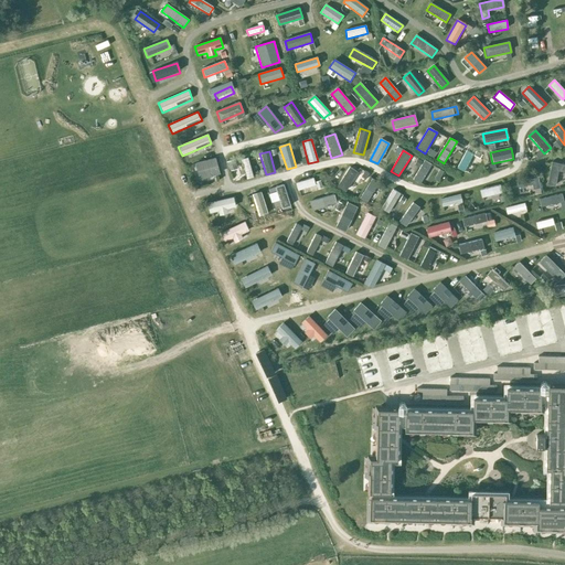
[(467,151),(457,170),(464,173),(473,155),(467,151)]
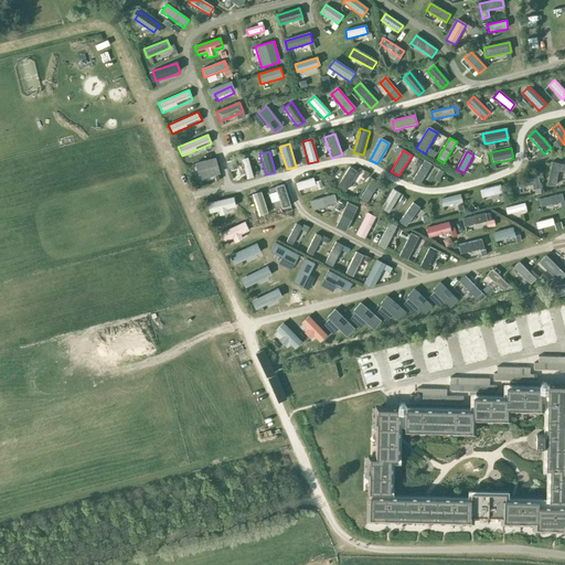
[(231,169),(240,166),(236,157),(227,160),(231,169)]
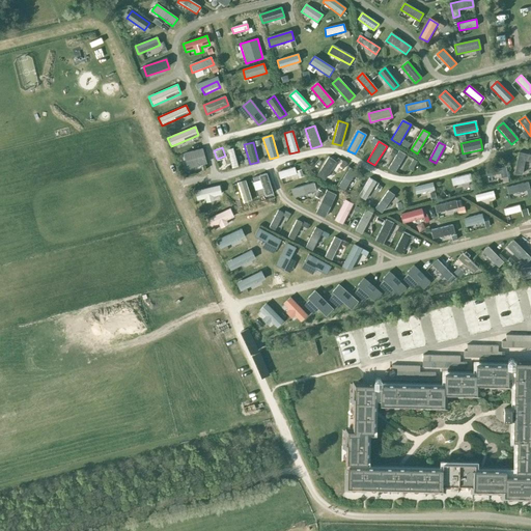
[(201,148),(182,155),(186,170),(206,164),(201,148)]
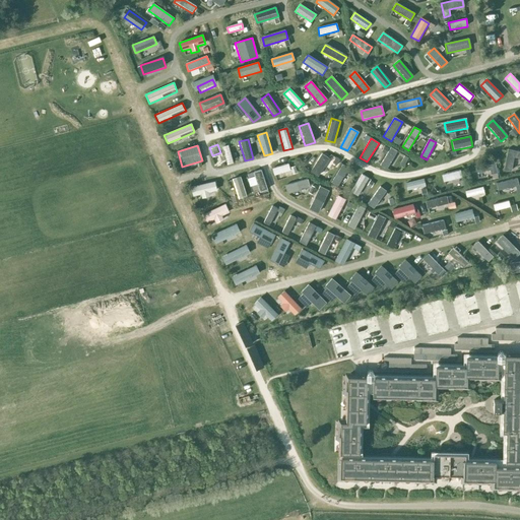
[(233,164),(228,145),(221,147),(226,166),(233,164)]
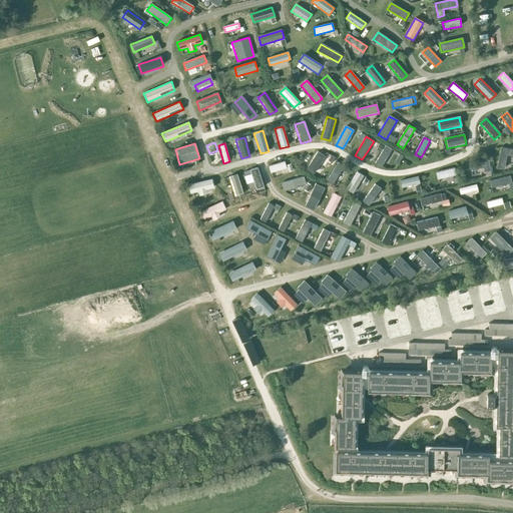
[(392,149),(385,145),(374,164),(380,168),(392,149)]
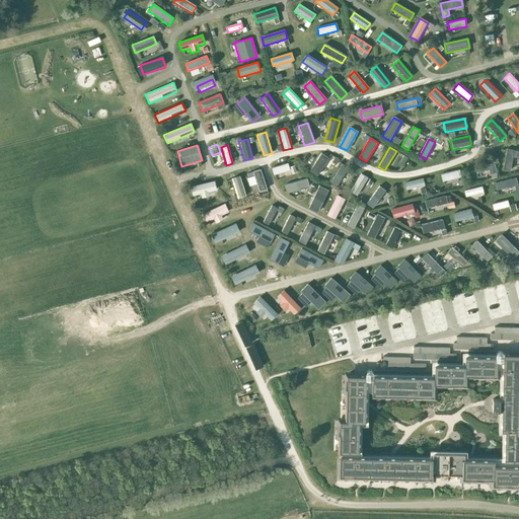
[(518,158),(518,151),(506,149),(502,170),(510,171),(513,158),(518,159),(518,158)]
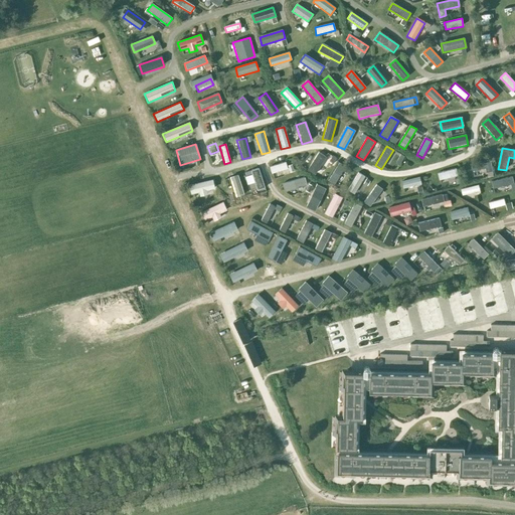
[(392,159),(400,164),(406,154),(398,150),(392,159)]
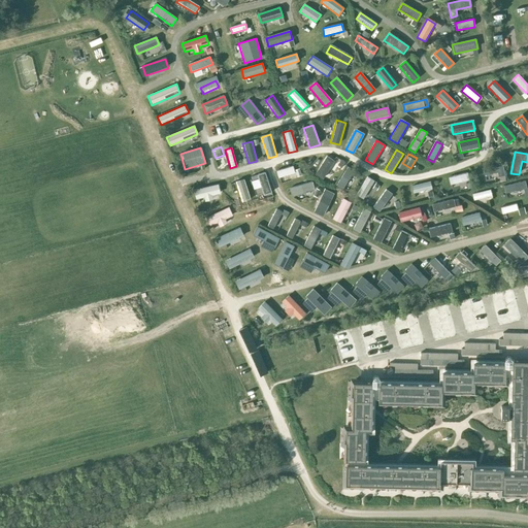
[(327,157),(315,175),(322,179),(334,162),(327,157)]
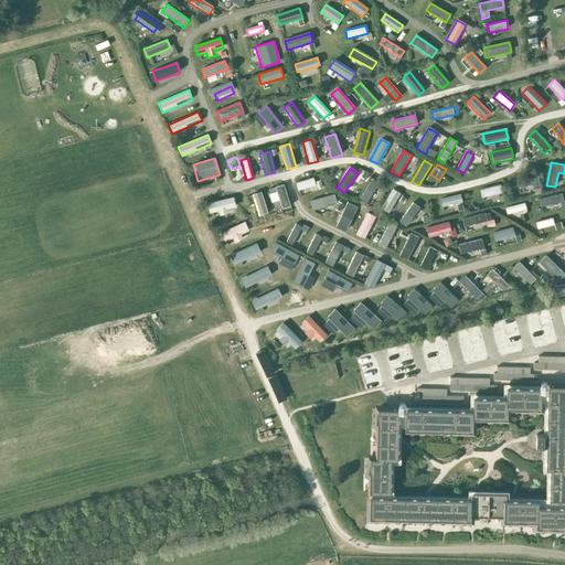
[(539,177),(516,181),(518,189),(533,185),(533,190),(541,188),(539,177)]
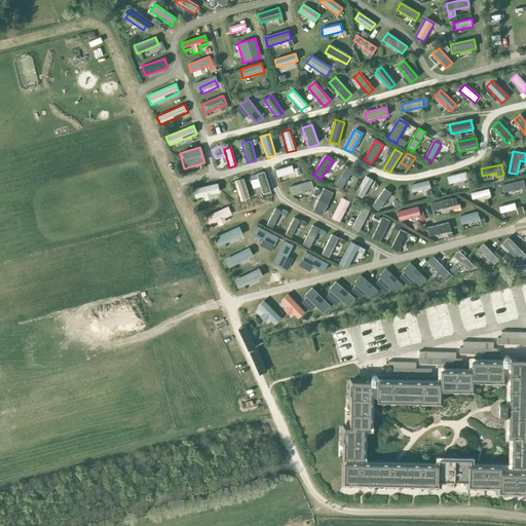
[(291,165),(274,171),(276,178),(293,173),(291,165)]
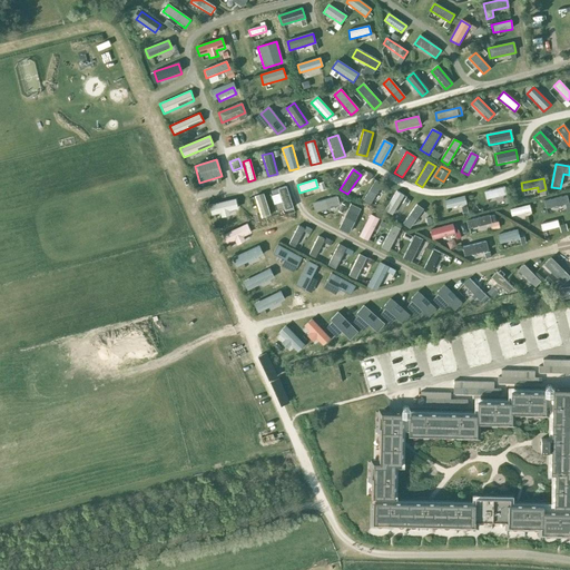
[(382,185),(375,180),(362,200),(370,205),(382,185)]
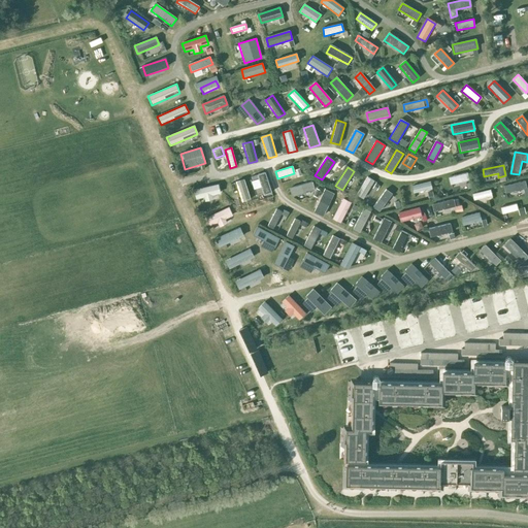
[(264,173),(256,175),(263,196),(271,193),(264,173)]
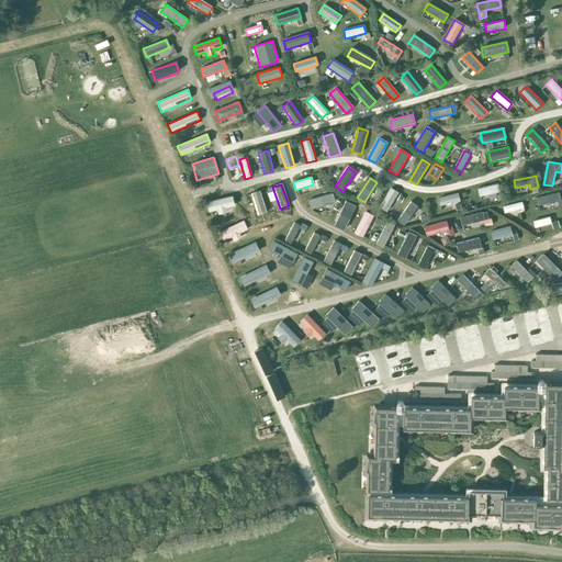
[(497,184),(476,190),(478,198),(499,192),(497,184)]
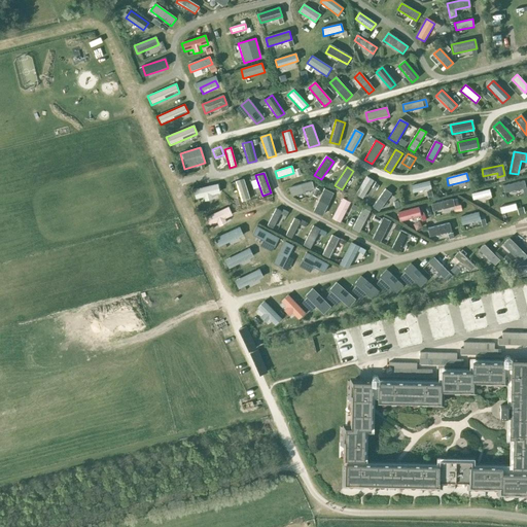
[(373,181),(366,177),(355,195),(362,199),(373,181)]
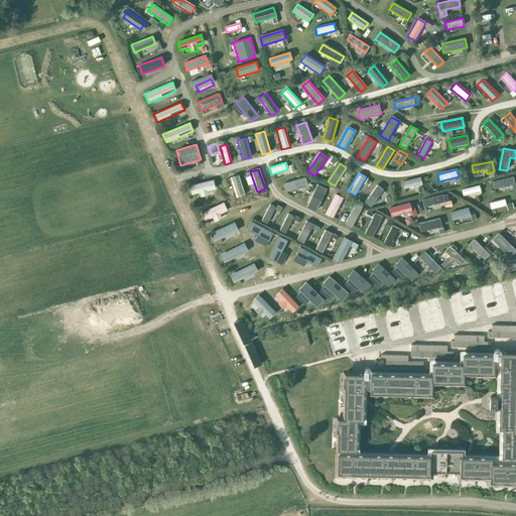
[(238,175),(229,178),(235,195),(229,197),(231,203),(238,201),(237,198),(244,196),(238,175)]
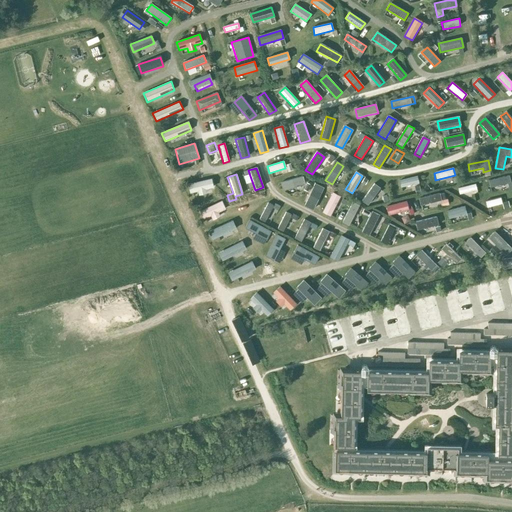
[(511,183),(509,176),(488,181),(490,188),(511,183)]
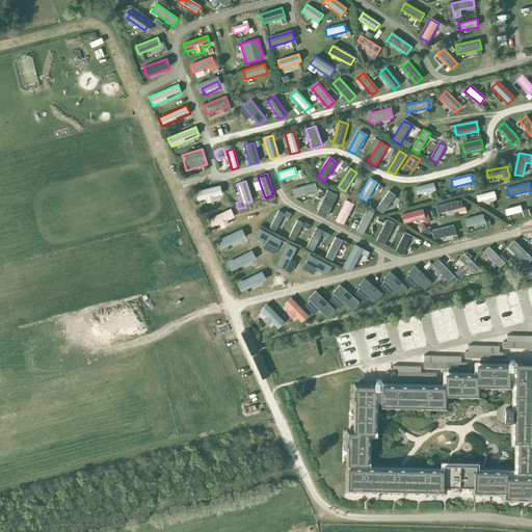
[(316,192),(314,184),(291,190),(293,198),(316,192)]
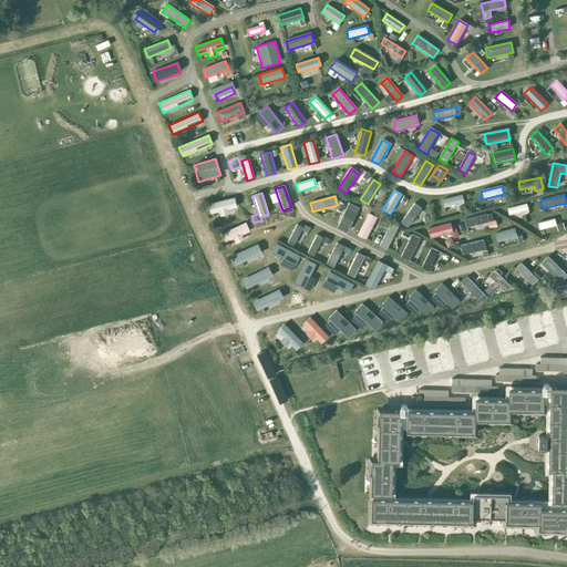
[(462,196),(442,200),(444,209),(464,204),(462,196)]
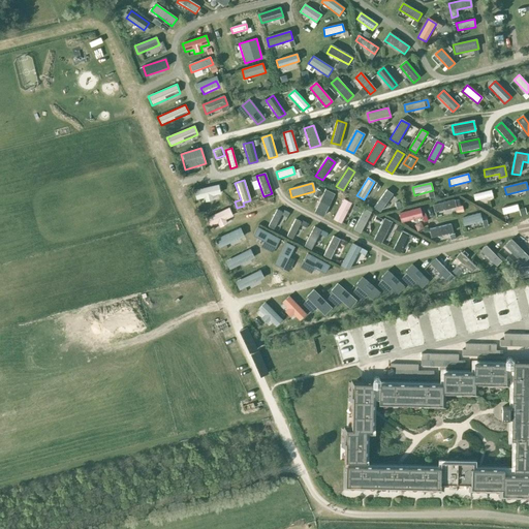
[(218,185),(193,191),(195,200),(204,198),(205,203),(213,200),(212,196),(220,194),(218,185)]
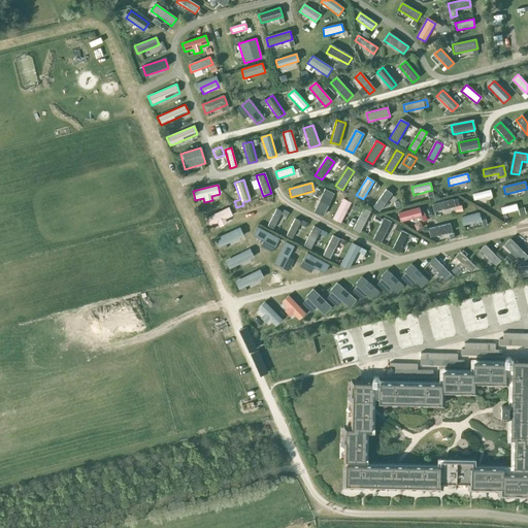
[(392,194),(386,190),(372,207),(378,212),(392,194)]
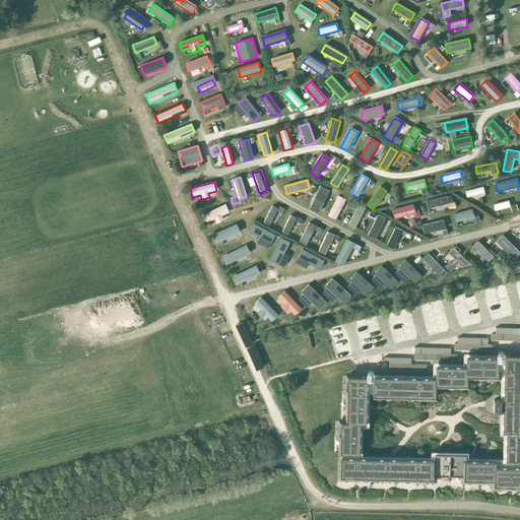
[(482,187),(465,192),(466,198),(484,193),(482,187)]
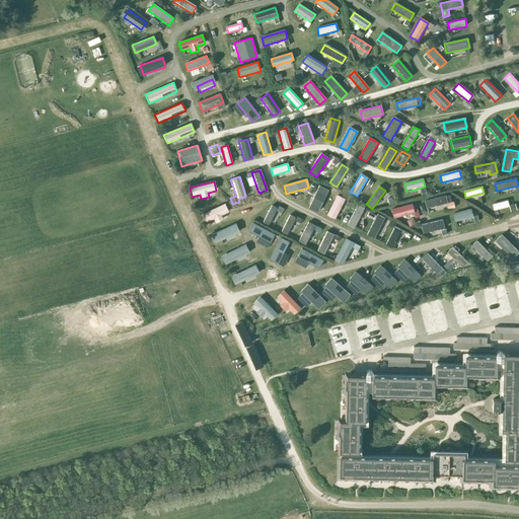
[(322,192),(316,189),(307,206),(313,209),(322,192)]
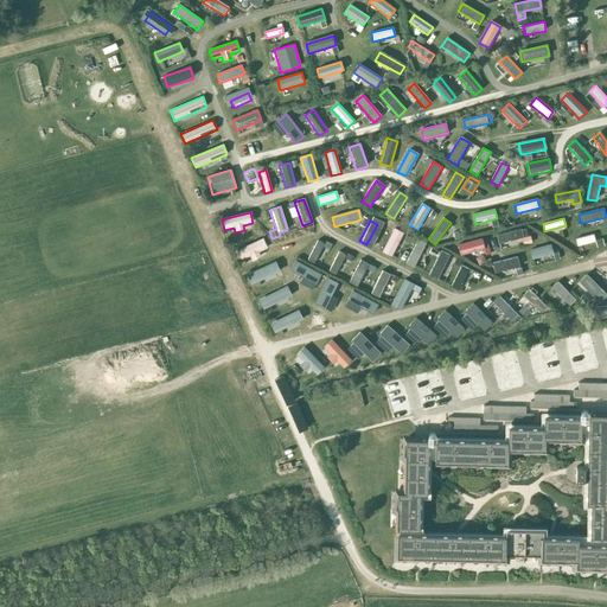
[(369,241),(374,243),(385,223),(379,221),(369,241)]
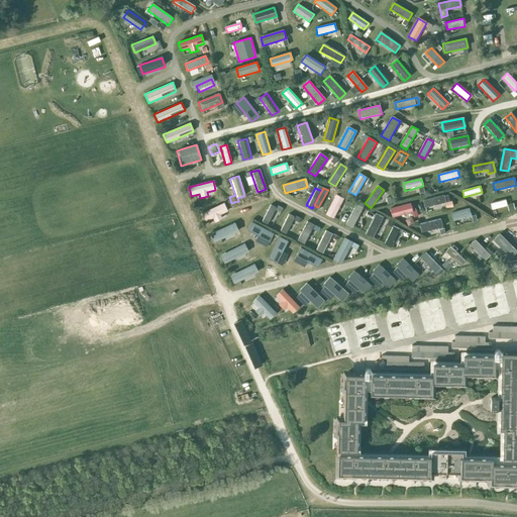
[(343,199),(335,195),(324,215),(332,219),(343,199)]
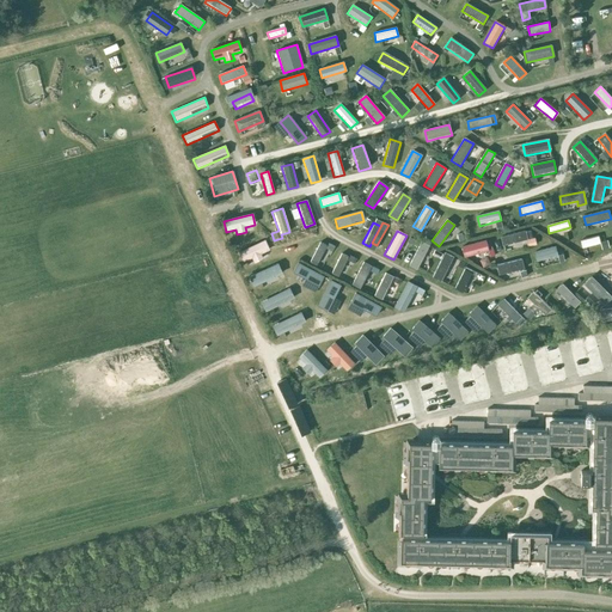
[(525,232),(500,238),(502,246),(527,240),(525,232)]
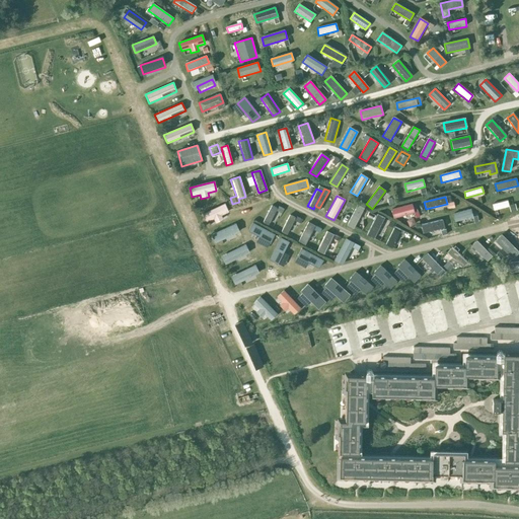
[(507,201),(492,205),(494,211),(504,208),(509,207),(507,201)]
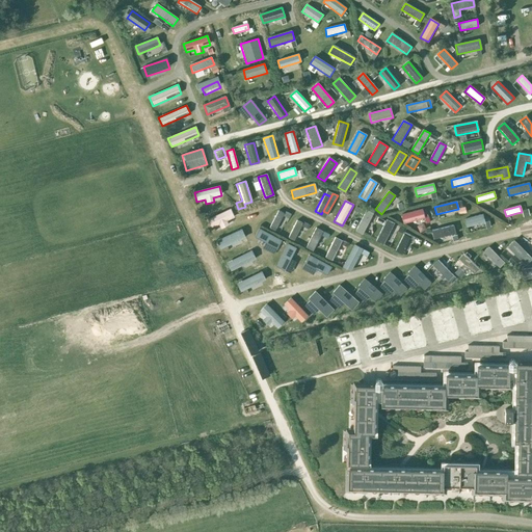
[(230,209),(207,219),(211,229),(218,225),(220,229),(228,225),(227,221),(234,218),(230,209)]
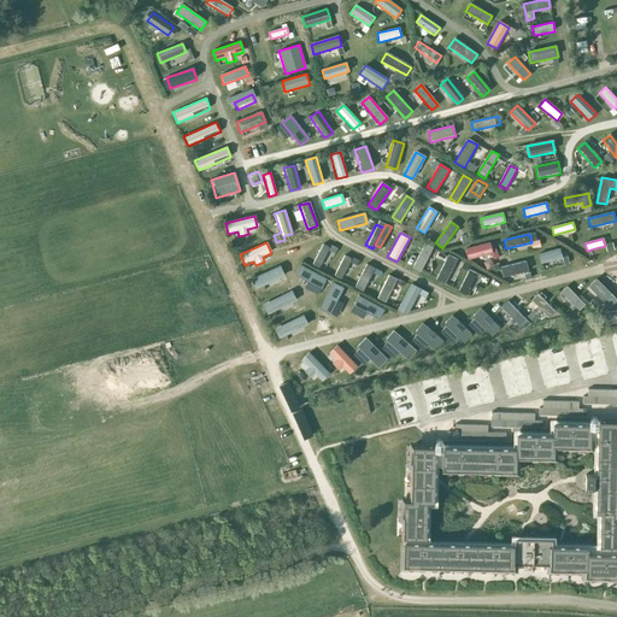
[(489,242),(464,250),(468,260),(493,253),(489,242)]
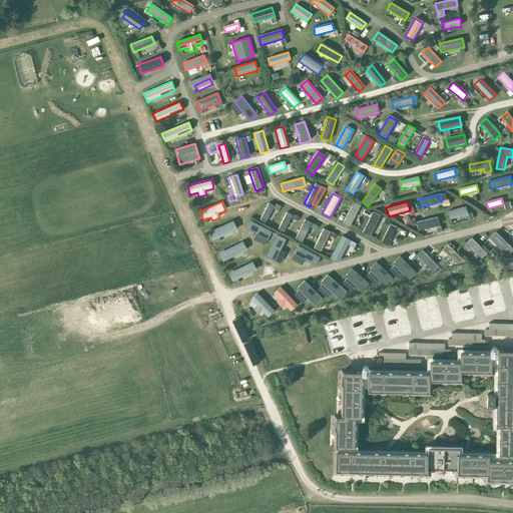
[(360,206),(353,202),(342,223),(349,227),(360,206)]
